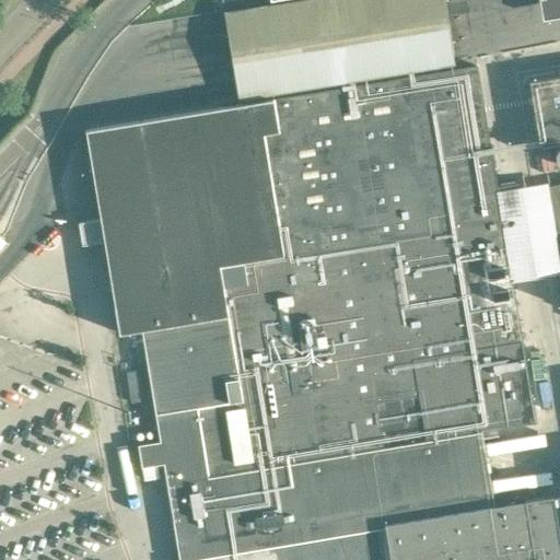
[(221,0),(223,11),(238,98),(454,63),(444,0),(221,0)]
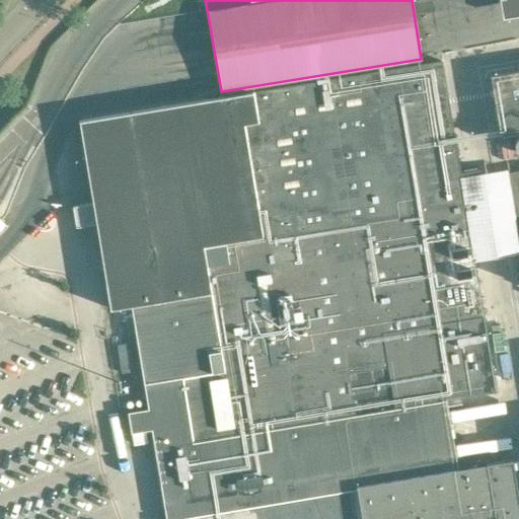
[(253,91),(79,121),(85,156),(92,202),(110,308),(110,309),(131,305),(131,306),(151,408),(130,412),(127,412),(131,433),(151,429),(165,518),(494,518),(501,518),(518,518),(518,502),(512,459),(518,457),(518,399),(517,387),(496,390),(475,269),(465,205),(485,202),(479,169),(459,172),(441,61),(253,91)]
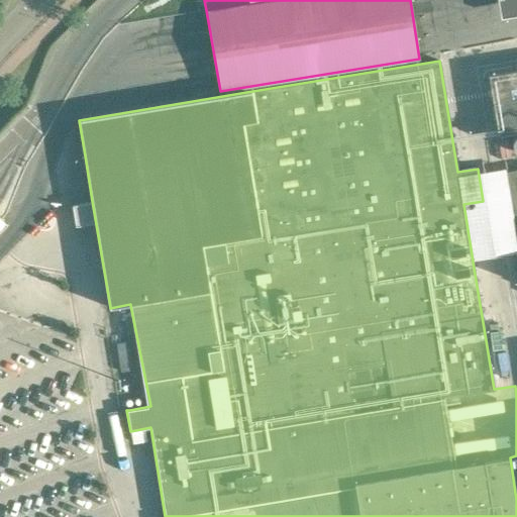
[(516,68),(488,73),(498,133),(516,130),(516,68)]
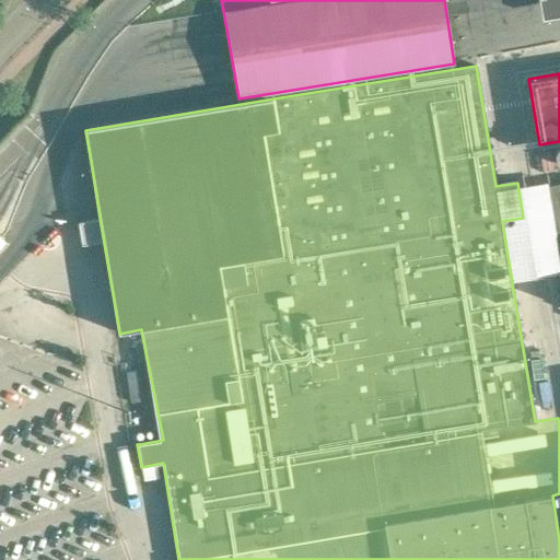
[(559,182),(546,185),(559,271),(559,182)]
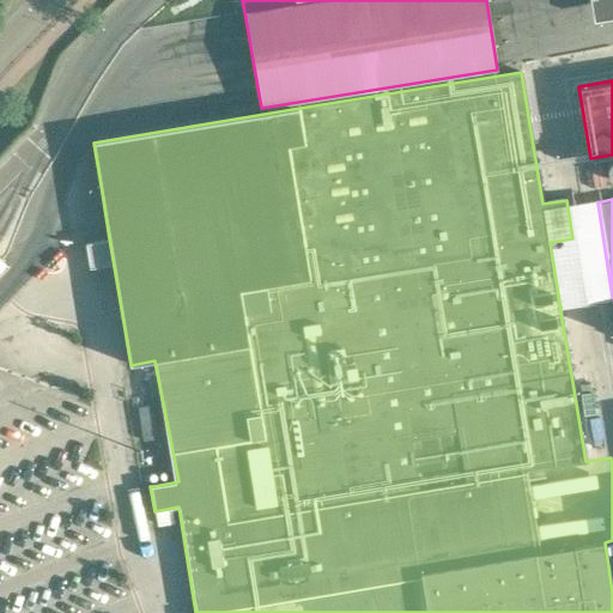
[(152,405),(138,407),(144,441),(157,438),(152,405)]
